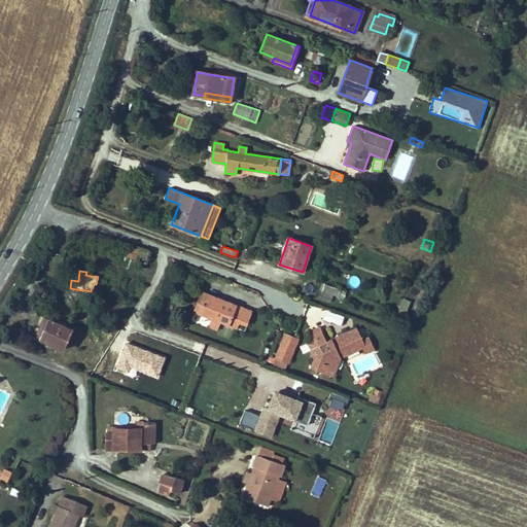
[(324,284),(321,292),(332,296),(343,301),(346,292),(324,284)]
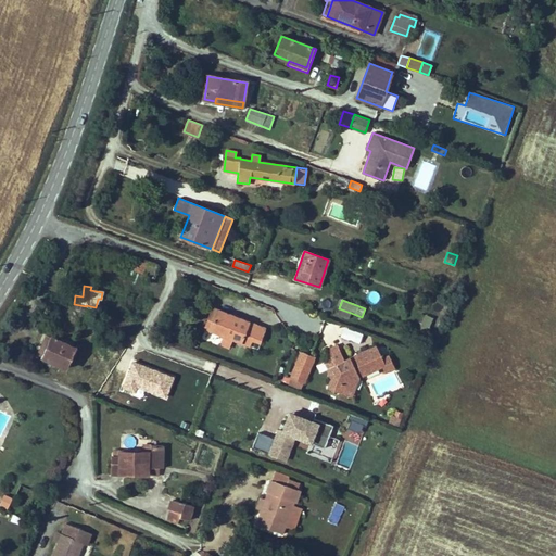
[(209,330),(217,310),(213,308),(204,329),(209,330)]
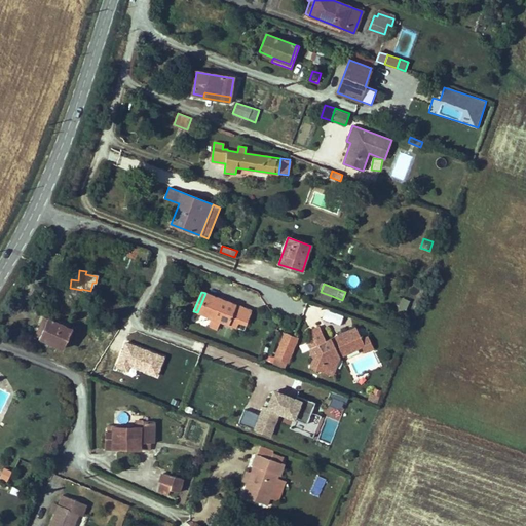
[(332,296),(321,292),(318,297),(330,301),(332,296)]
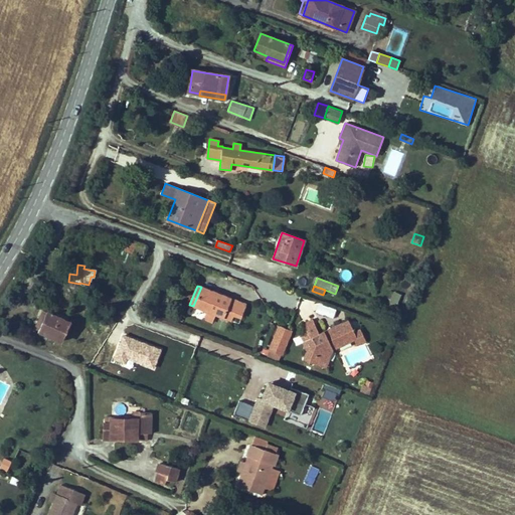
[(245,304),(201,287),(193,306),(206,311),(203,319),(212,322),(215,314),(231,320),(233,314),(241,317),(245,304)]
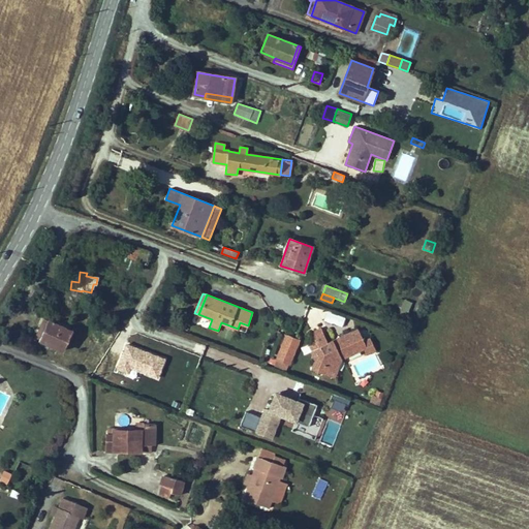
[(407,314),(412,303),(406,301),(399,318),(406,321),(408,315),(407,314)]
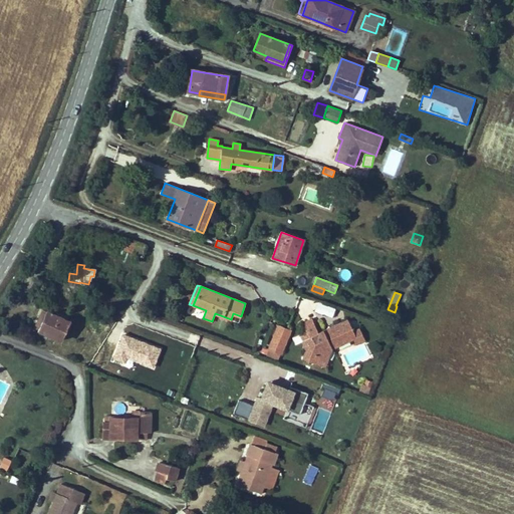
[(314,312),(332,317),(335,308),(316,302),(314,312)]
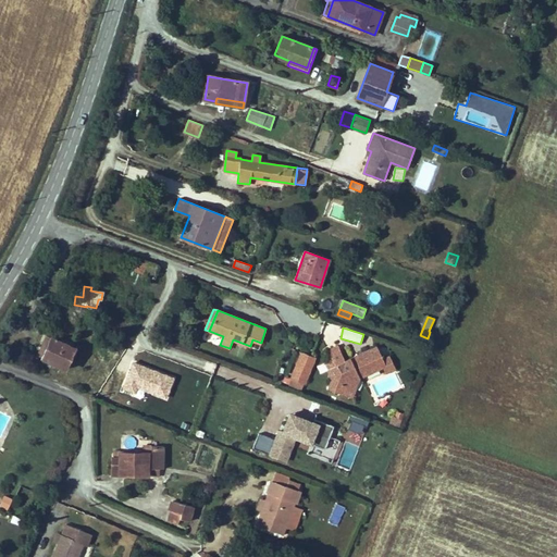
[(65,370),(75,348),(47,335),(37,357),(65,370)]
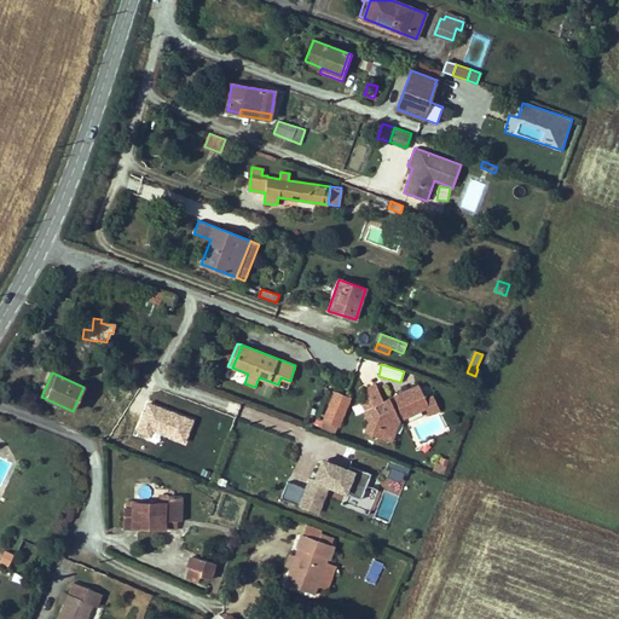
[(370,421),(365,431),(379,435),(381,428),(393,433),(399,420),(426,408),(428,406),(424,399),(418,386),(383,403),(376,385),(365,391),(369,399),(362,403),(370,421)]
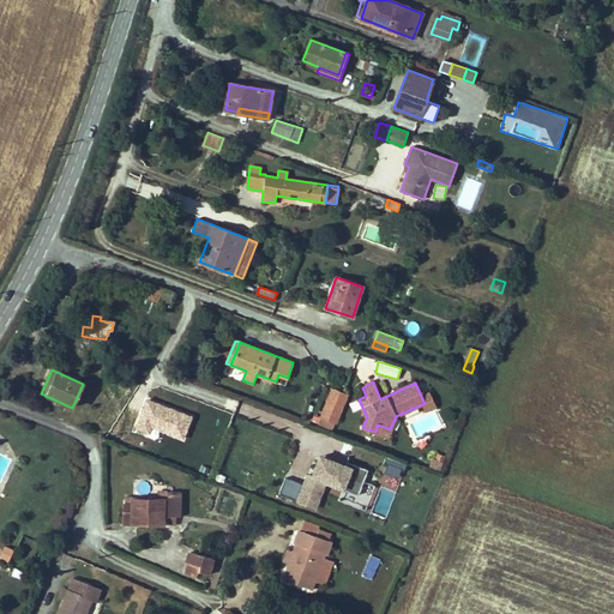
[(341,409),(347,395),(333,389),(327,403),(341,409)]
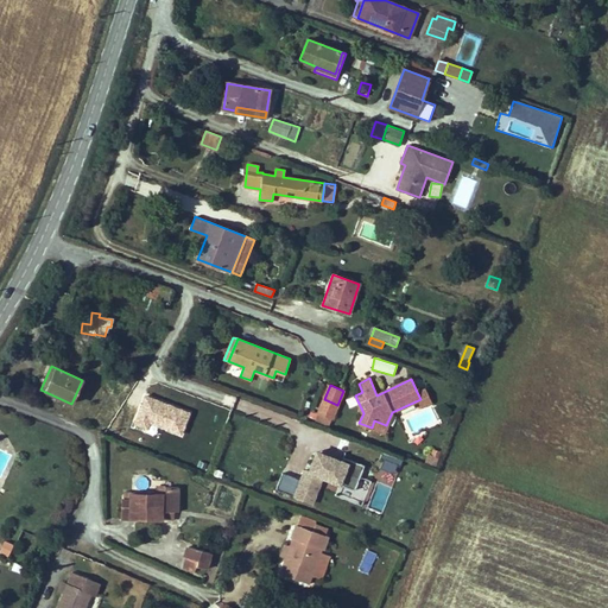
[(431,403),(424,390),(417,392),(420,399),(418,400),(422,407),(431,403)]
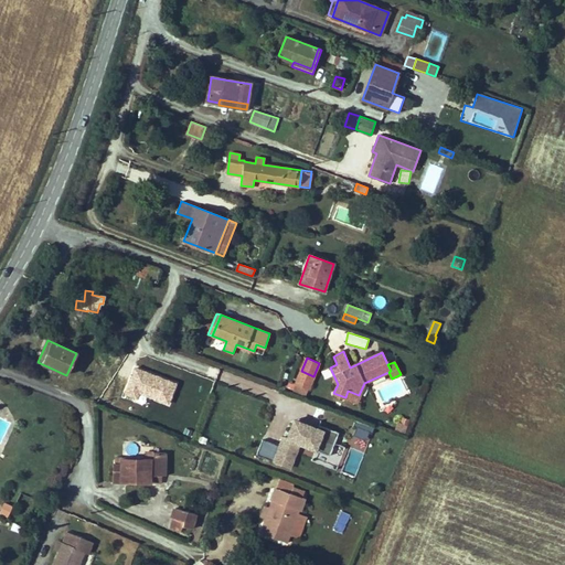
[(308,390),(313,376),(301,371),(295,384),(308,390)]
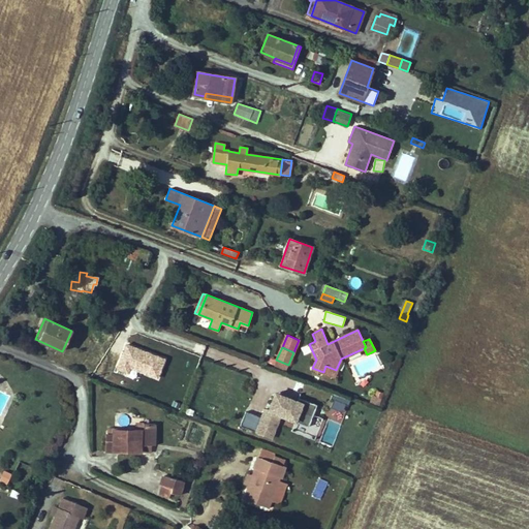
[(286,371),(288,365),(276,360),(274,366),(286,371)]
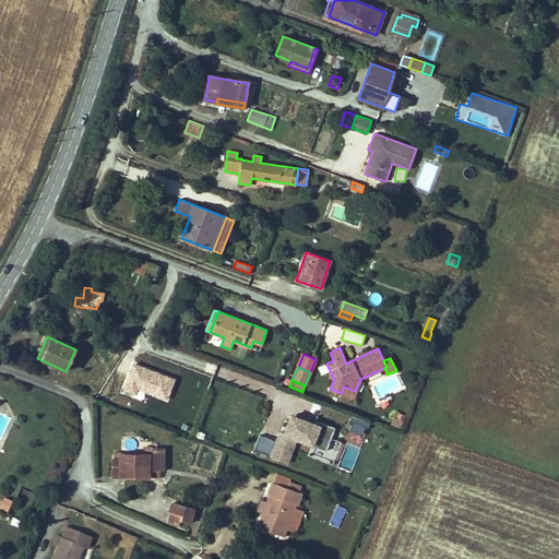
[(353,397),(355,391),(344,387),(342,393),(353,397)]
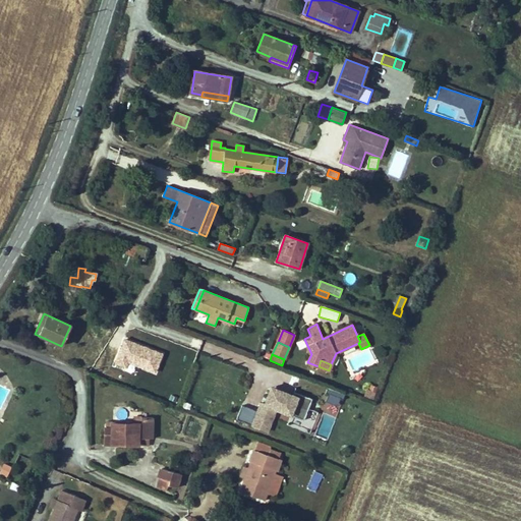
[(373,400),(378,387),(367,384),(363,396),(373,400)]
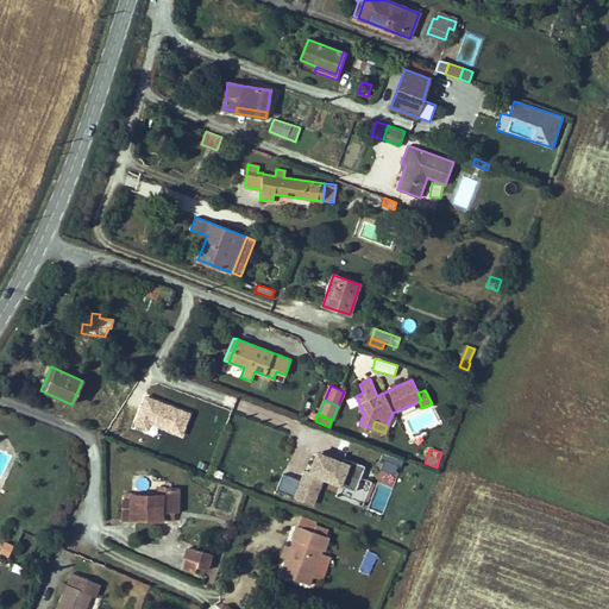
[(314,470),(312,470),(302,495),(320,502),(330,476),(345,482),(340,494),(366,503),(375,479),(364,476),(369,464),(355,459),(353,462),(322,450),(314,470)]
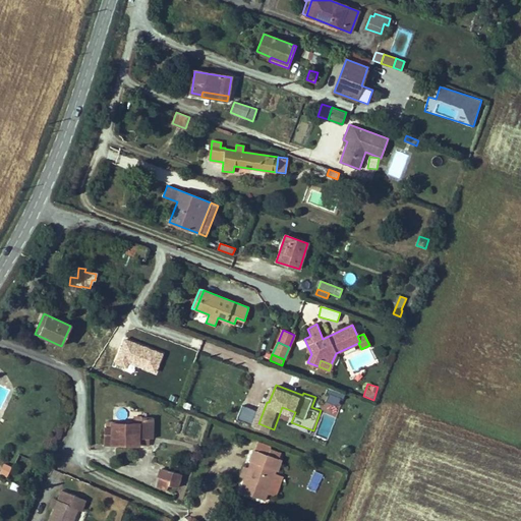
[(340,406),(344,394),(328,388),(324,401),(340,406)]
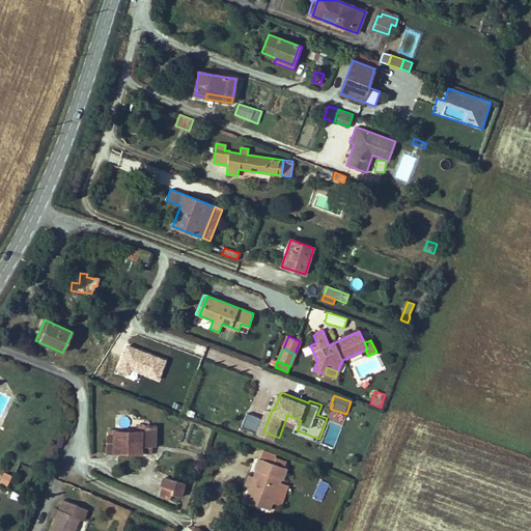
[(269,417),(252,411),(247,425),(263,431),(269,417)]
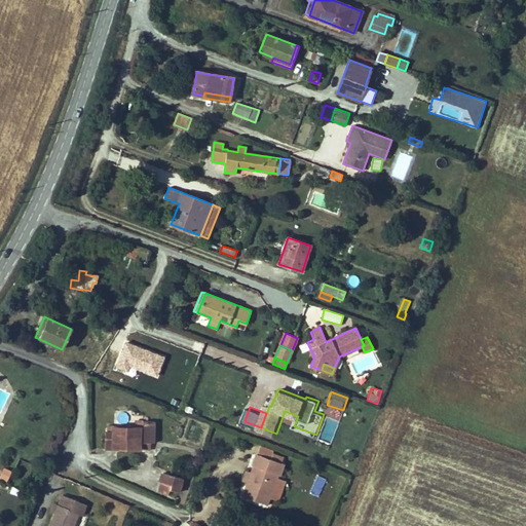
[(105,431),(105,449),(140,449),(141,442),(151,442),(154,442),(154,421),(143,421),(143,427),(135,427),(113,426),(113,424),(108,424),(108,431),(105,431)]
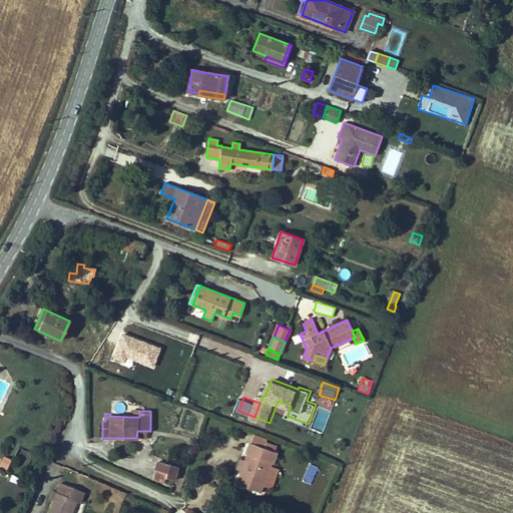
[(240,471),(235,484),(261,493),(264,486),(271,466),(276,452),(275,452),(264,448),(266,442),(267,440),(253,435),(244,461),(240,471)]
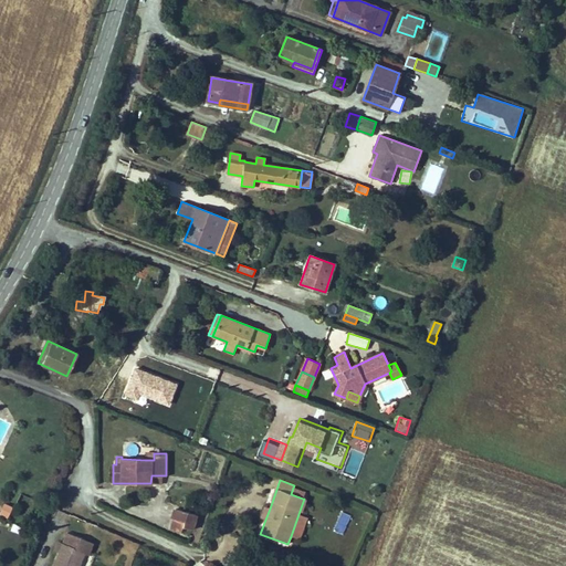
[(291,494),(303,499),(305,492),(293,488),(291,494)]
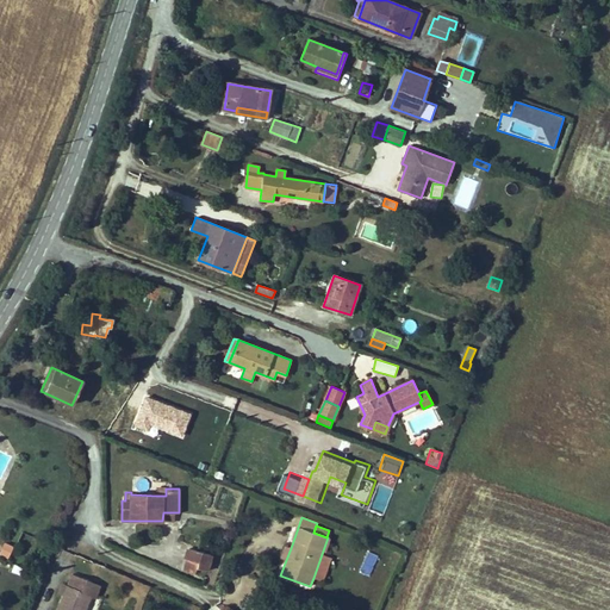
[(0,552),(0,555),(10,559),(13,546),(4,542),(0,552)]
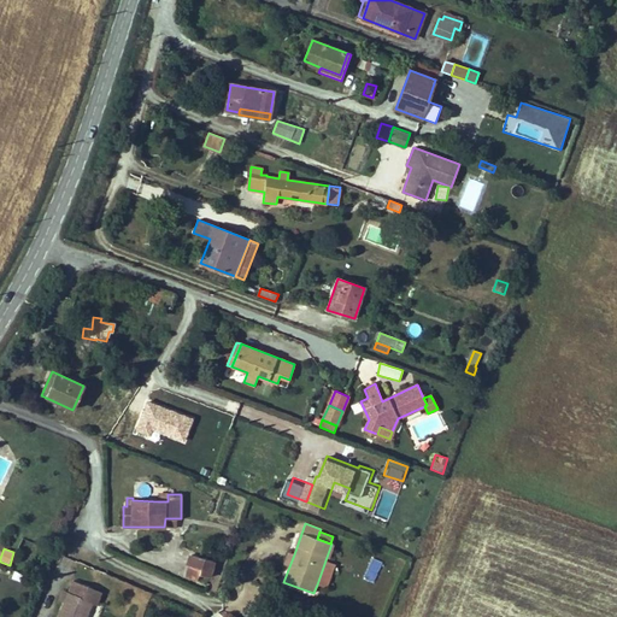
[(191,554),(188,565),(201,569),(199,575),(210,577),(215,562),(191,554)]
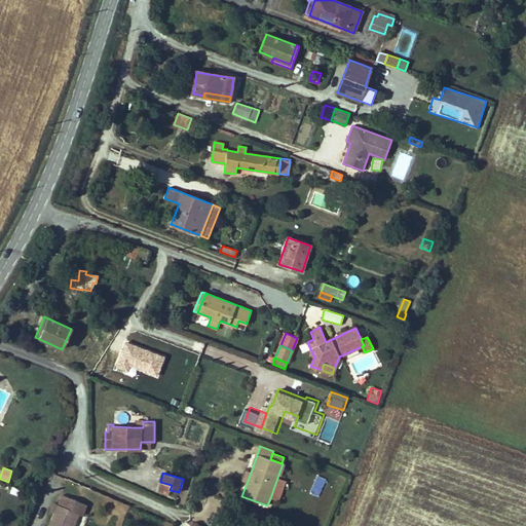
[(310,493),(318,496),(326,479),(316,475),(310,493)]
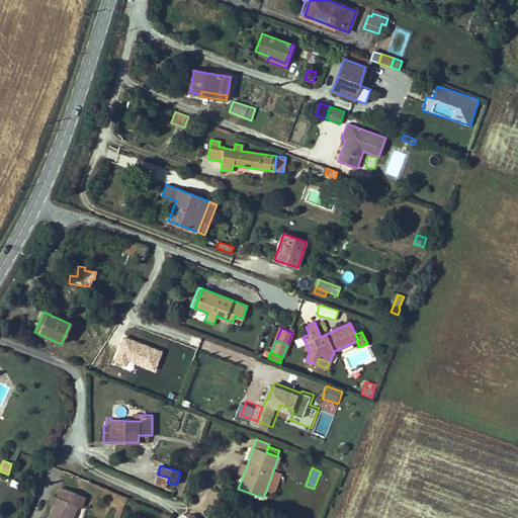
[(280,473),(273,470),(266,491),(273,494),(280,473)]
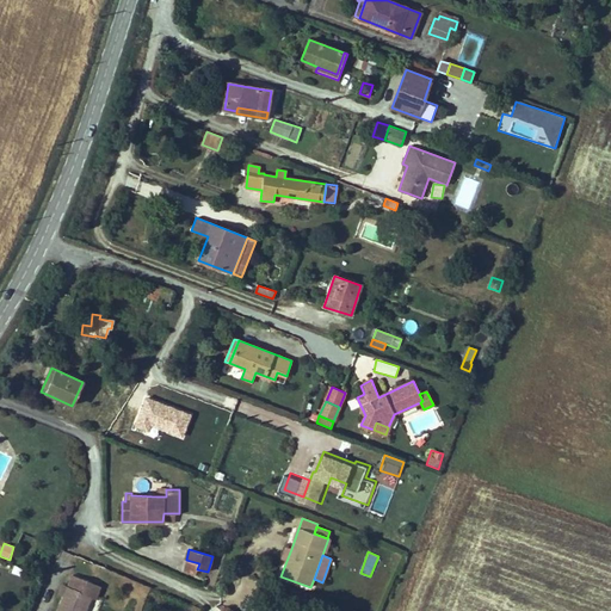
[(199,563),(186,560),(183,569),(196,573),(197,569),(199,563)]
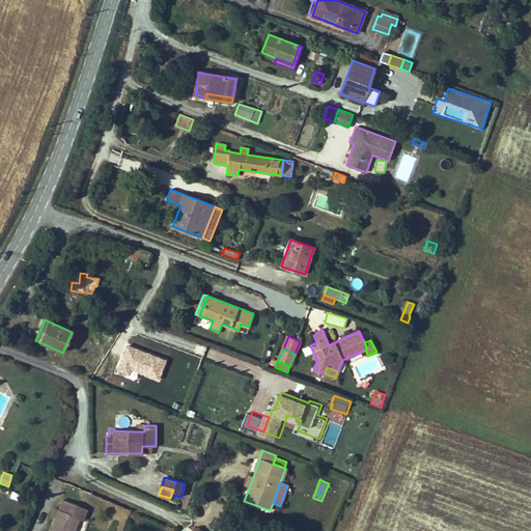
[(81,507),(62,500),(58,509),(55,519),(50,530),(74,530),(79,518),(77,516),(81,507)]
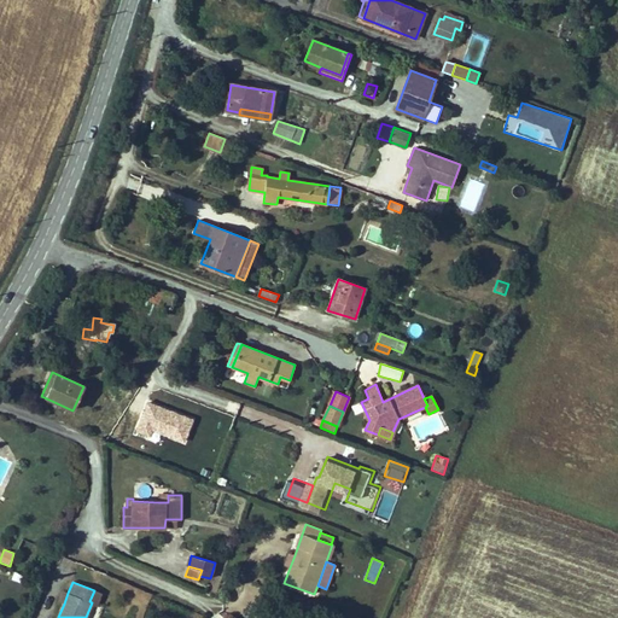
[(101,593),(94,590),(89,601),(92,602),(97,605),(101,593)]
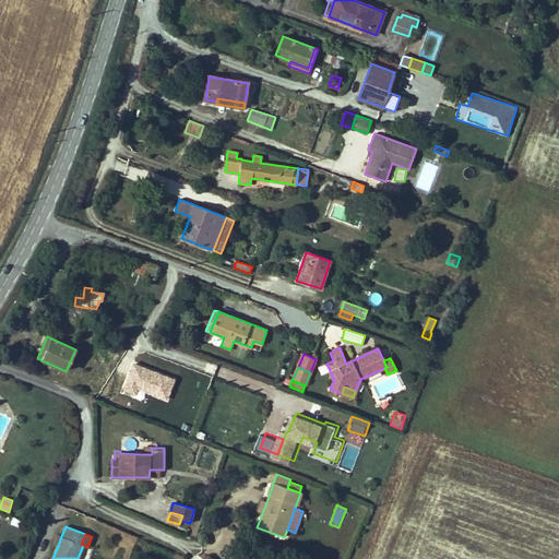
[(88,558),(92,550),(85,547),(80,558),(88,558)]
